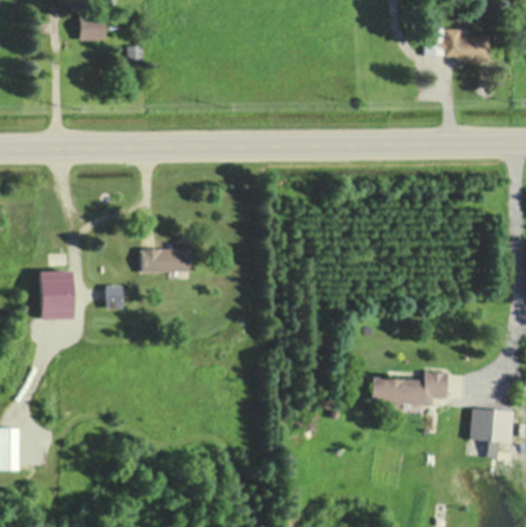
[(109,37),(81,38),(80,11),(109,11),(109,37)]
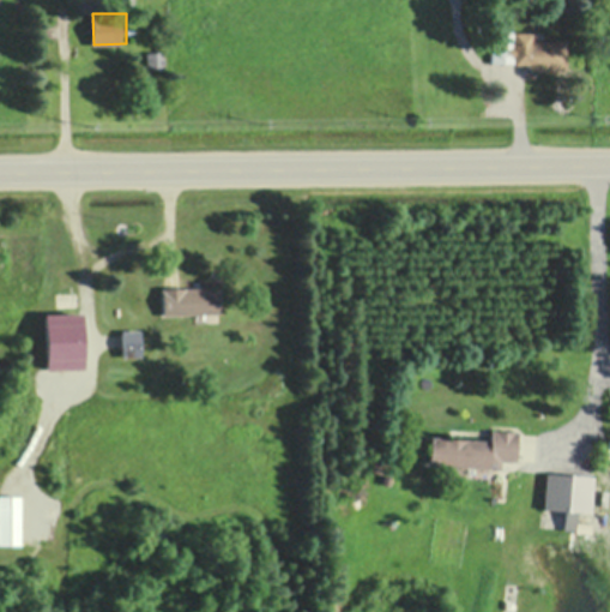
[(569,43),(569,72),(532,72),(532,66),(518,66),(518,64),(495,64),(495,34),(536,34),(536,42),(569,43)]
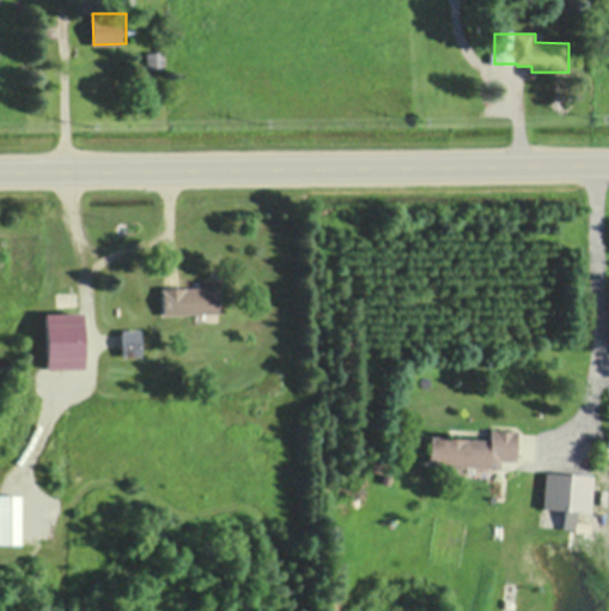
[(168,53),(166,70),(151,70),(151,52),(168,53)]
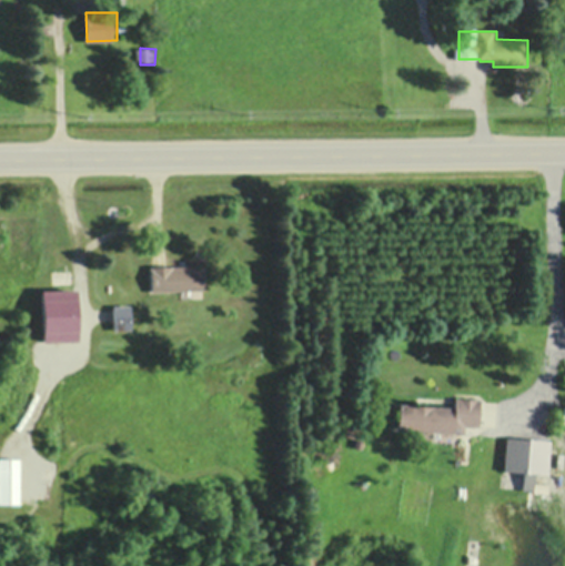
[(174,264),(174,265),(191,264),(191,265),(205,265),(207,289),(153,290),(152,269),(151,269),(151,265),(174,264)]
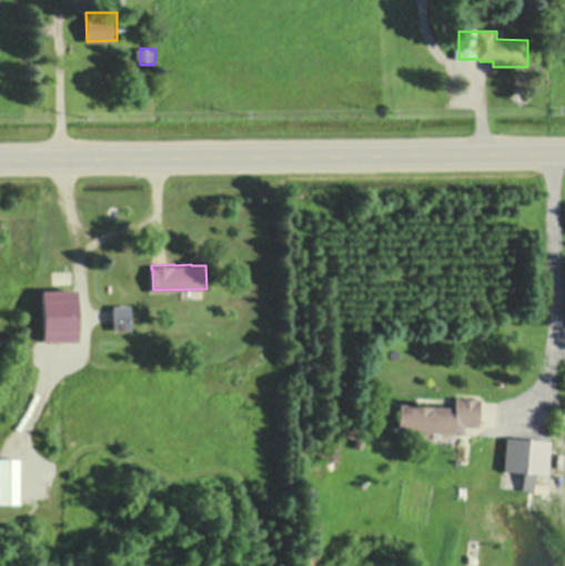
[(79,340),(43,341),(42,291),(77,290),(79,340)]
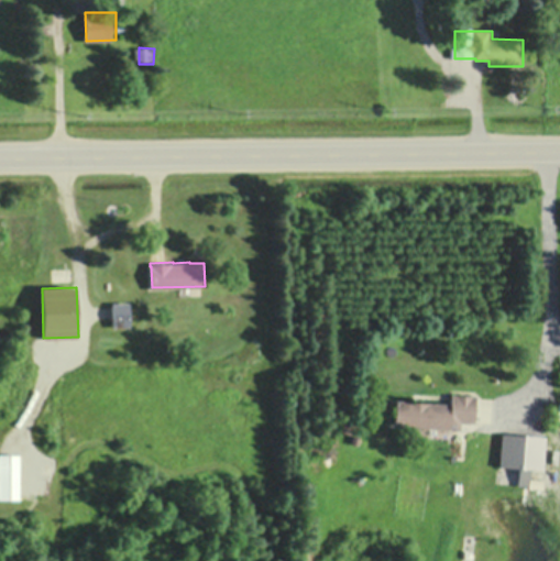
[(131,326),(113,326),(113,301),(131,301),(131,326)]
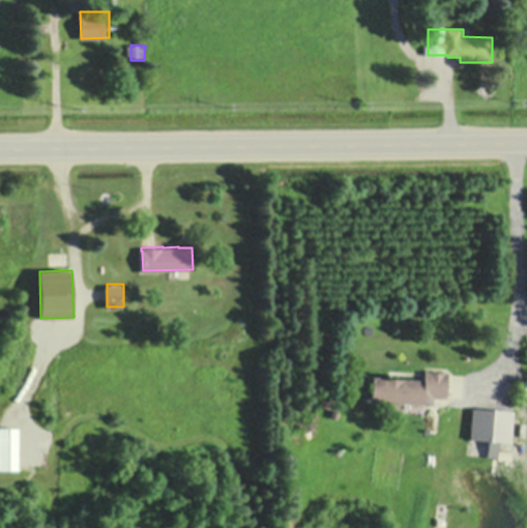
[(448,375),(446,401),(434,400),(433,407),(425,406),(423,415),(390,413),(390,402),(372,401),(374,378),(425,382),(426,373),(448,375)]
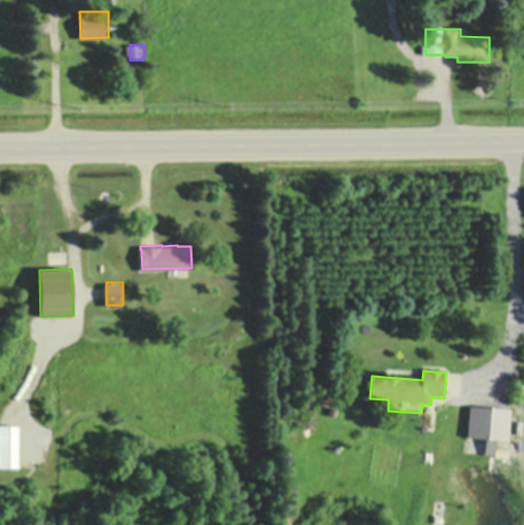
[(511,410),(508,441),(497,440),(495,456),(485,455),(486,440),(467,438),(469,406),(511,410)]
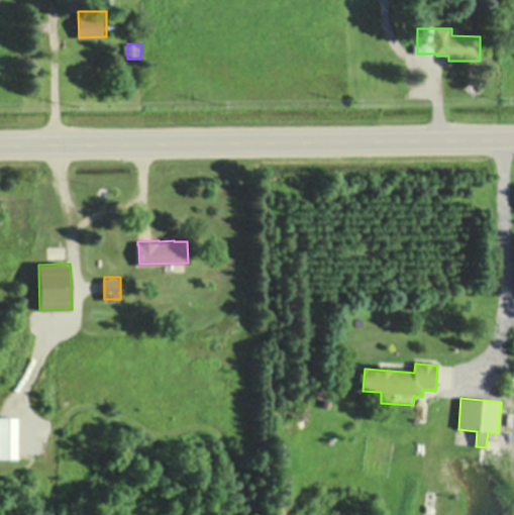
[(18,459),(0,459),(0,418),(18,418),(18,459)]
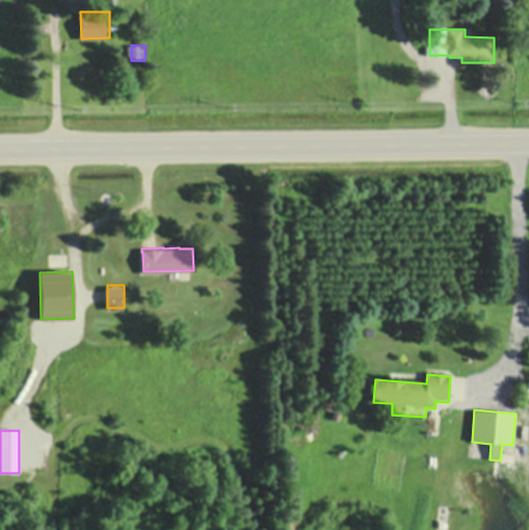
All buildings are outlined.
